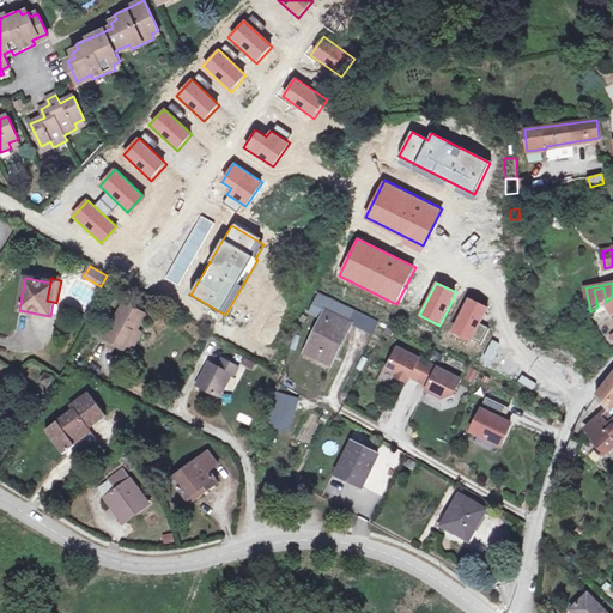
[(606,302),(604,287),(594,290),(598,307),(604,303),(606,302)]
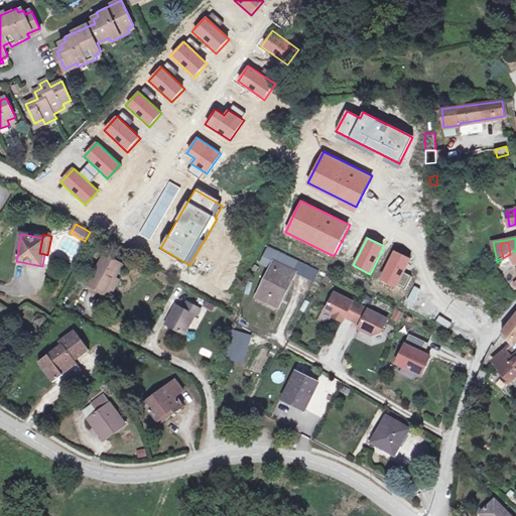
[(283,297),(295,272),(293,271),(282,266),(287,257),(269,248),(264,257),(274,262),(271,268),(257,297),(272,304),(277,294),(283,297)]
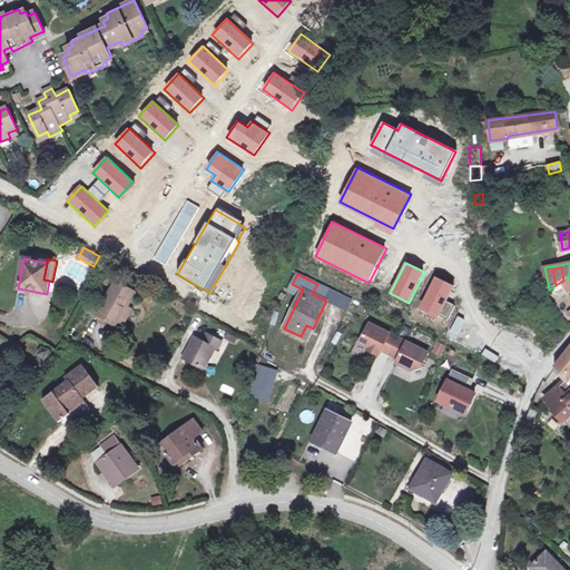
[(454,286),(435,277),(421,308),(440,317),(454,286)]
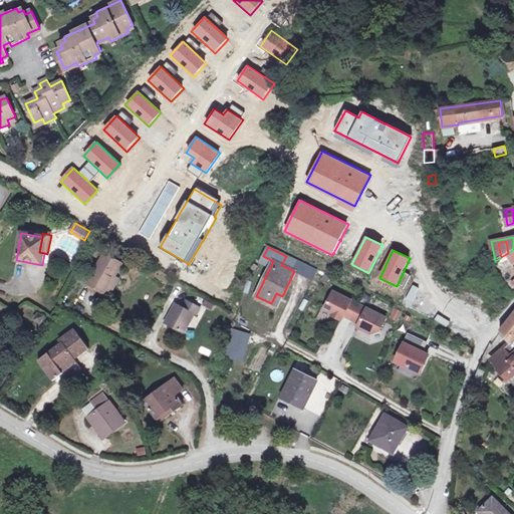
[(114,277),(122,264),(104,254),(88,284),(105,293),(114,277)]
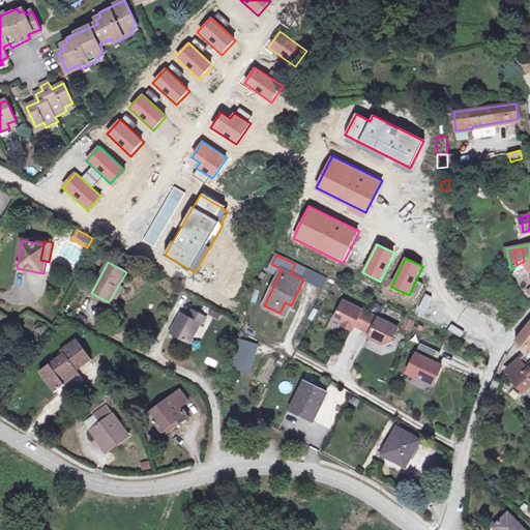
[(528,272),(522,262),(517,265),(516,266),(522,275),(528,272)]
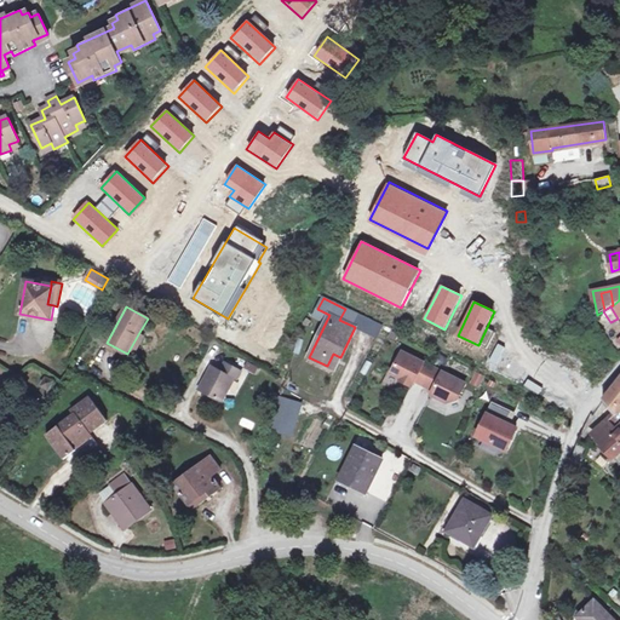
[(326,322),(329,315),(317,309),(314,316),(326,322)]
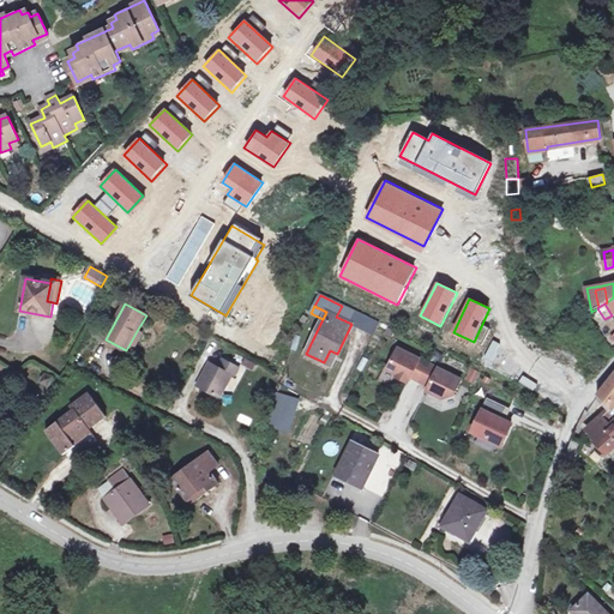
[(349,323),(354,312),(342,306),(336,317),(349,323)]
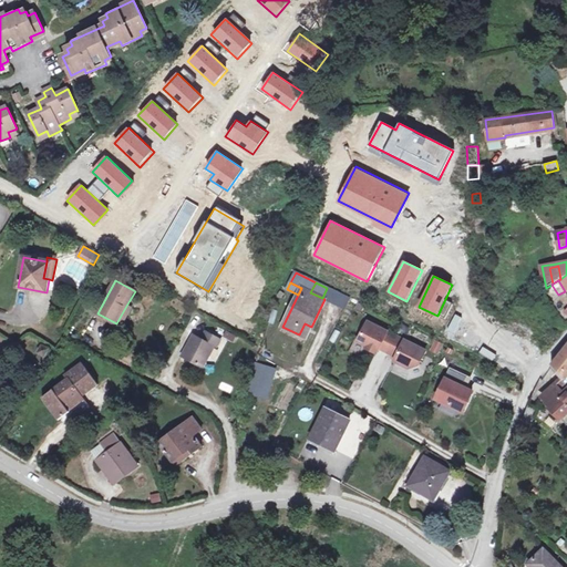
[(121,326),(131,309),(126,306),(116,323),(121,326)]
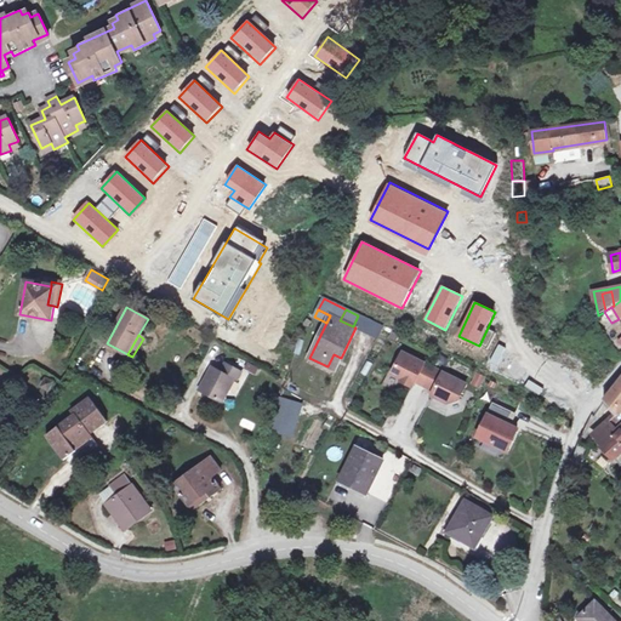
[(434,368),(403,353),(392,375),(402,380),(402,381),(412,387),(416,381),(425,386),(434,368)]
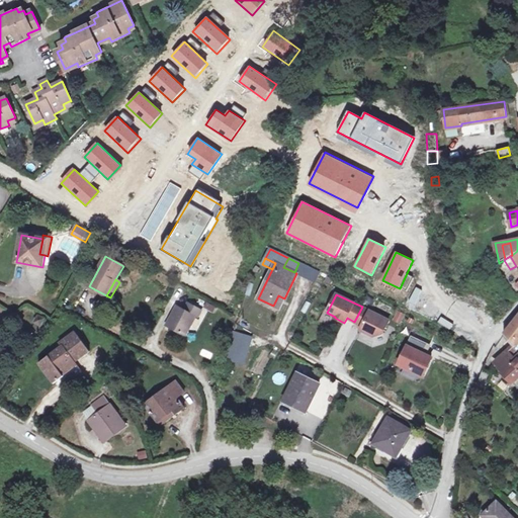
[(279,309),(284,298),(278,295),(273,306),(279,309)]
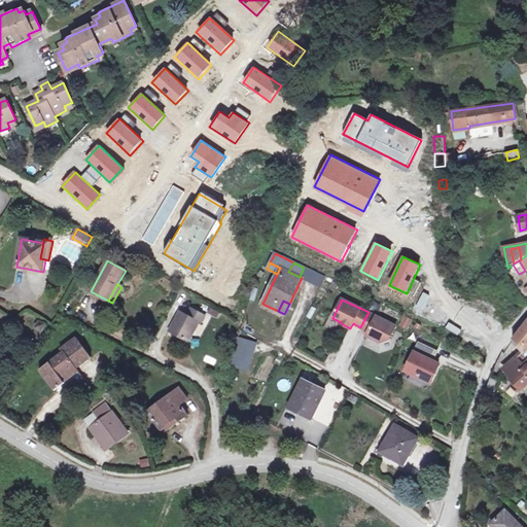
[(218,317),(220,313),(210,308),(208,313),(218,317)]
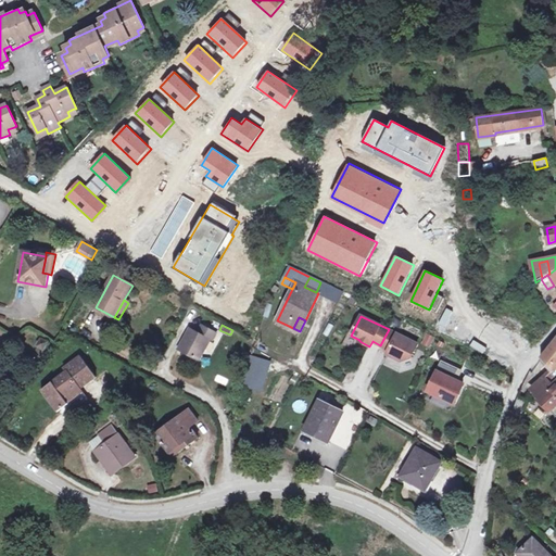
[(199,361),(210,340),(212,341),(216,332),(202,326),(198,333),(190,329),(179,350),(199,361)]
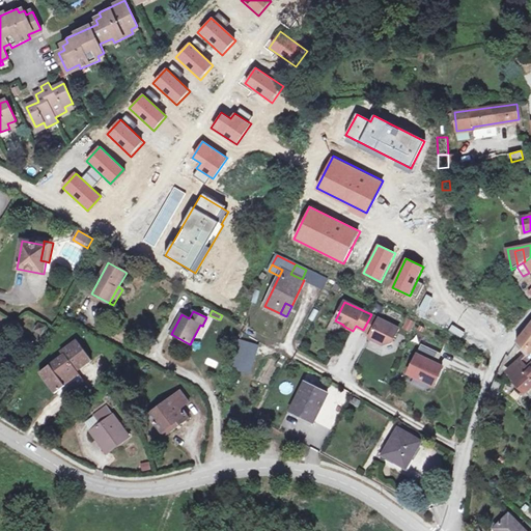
[(398,329),(371,314),(363,330),(371,334),(369,338),(383,344),(392,341),(398,329)]
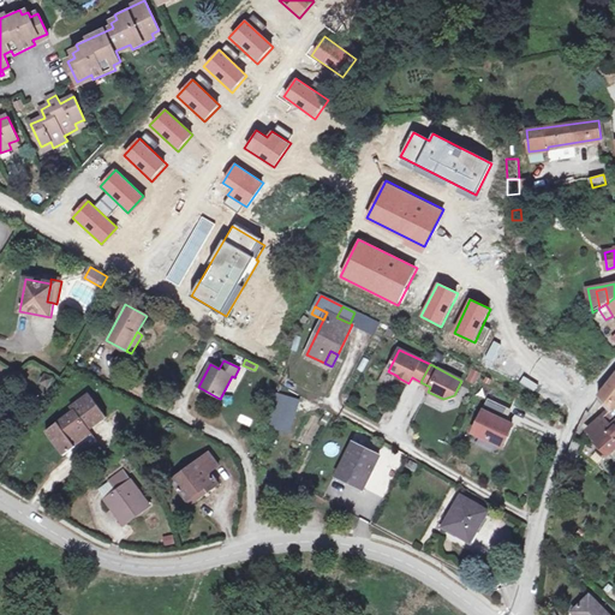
[(481,374),(475,370),(469,380),(476,383),(481,374)]
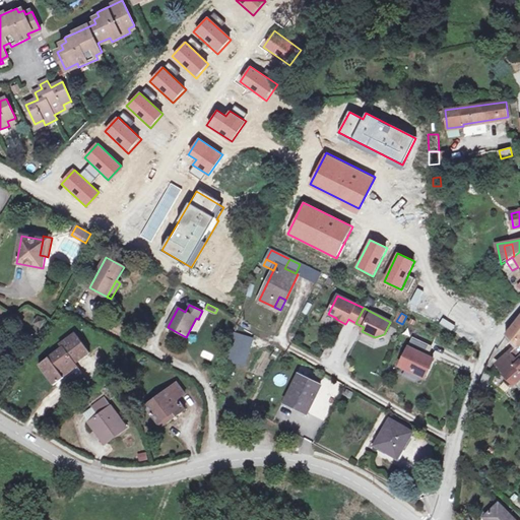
[(42,327),(45,321),(40,317),(36,324),(42,327)]
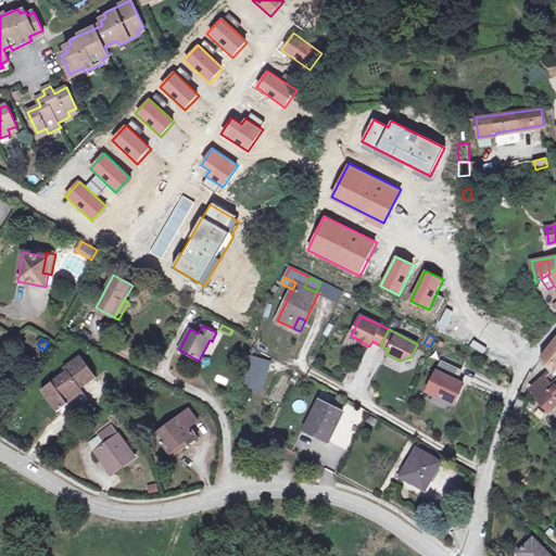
[(555,340),(541,361),(551,373),(552,374),(555,368),(555,340)]
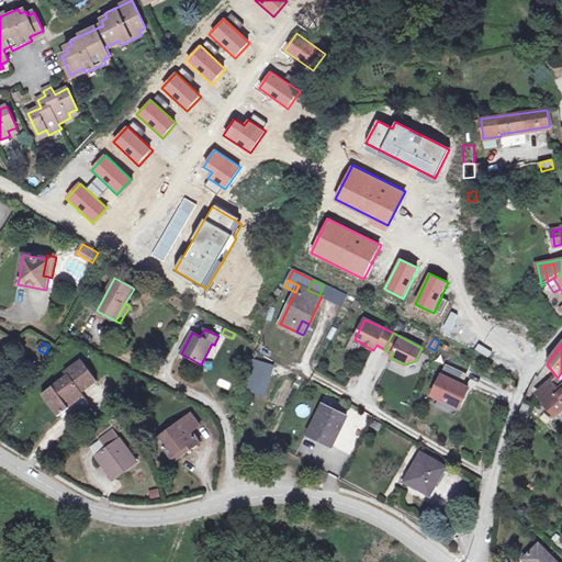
[(81,393),(97,382),(81,360),(65,372),(68,375),(43,394),(58,416),(69,408),(66,405),(81,393)]
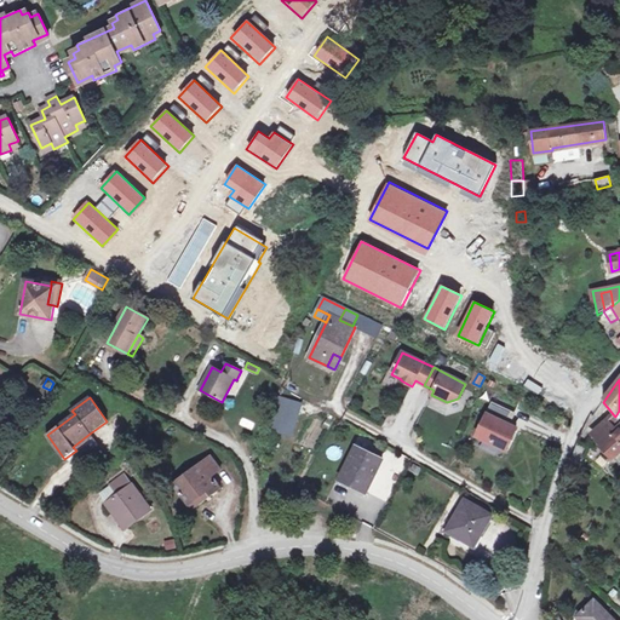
[(286,420),(292,401),(282,399),(276,418),(286,420)]
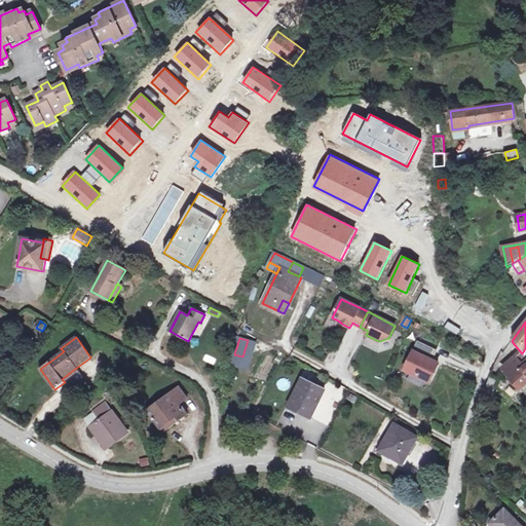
[(433,349),(418,342),(405,370),(430,381),(439,364),(433,362),(428,360),(433,349)]
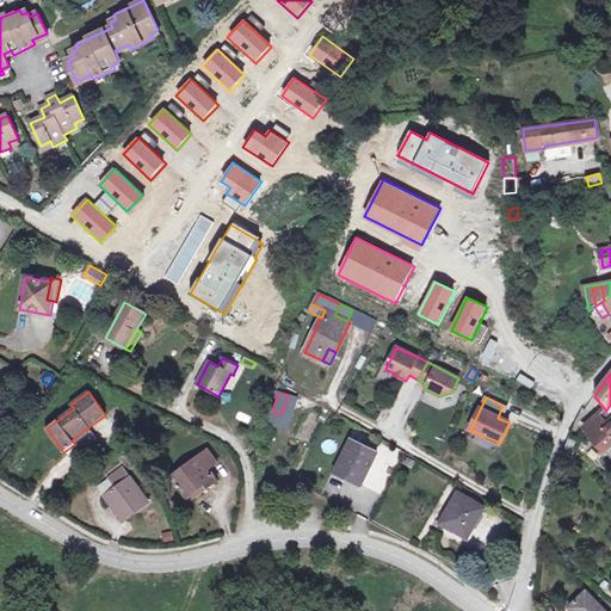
[(507,408),(503,406),(498,418),(503,420),(507,408)]
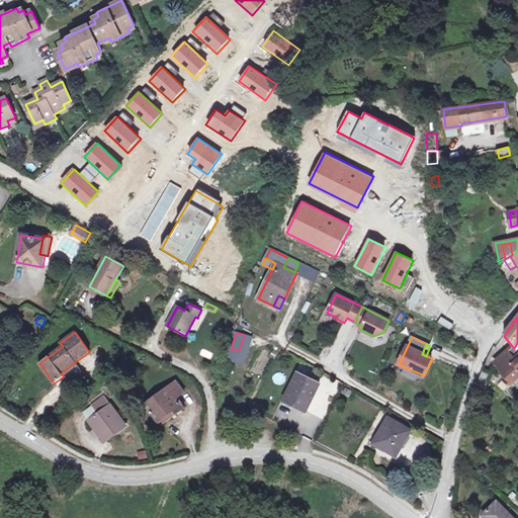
[(517,351),(514,348),(513,347),(496,363),(504,373),(517,387),(517,351)]
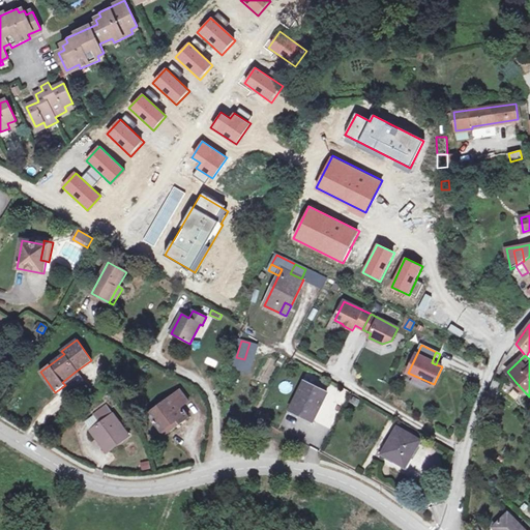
[(241,371),(244,359),(236,357),(233,369),(241,371)]
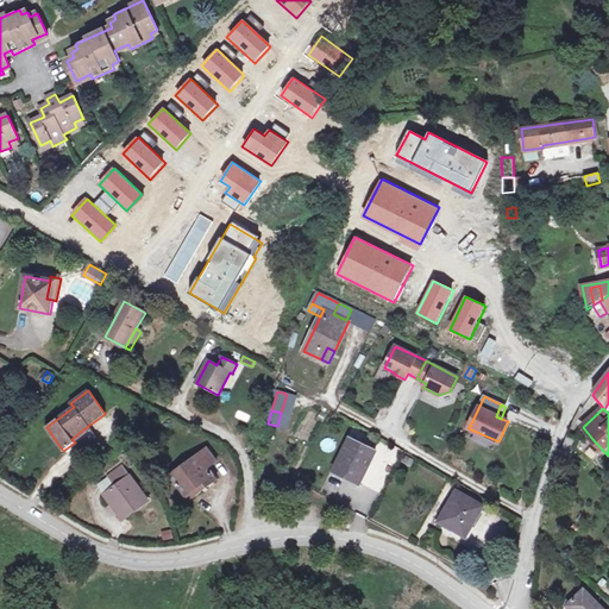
[(77,446),(93,432),(88,426),(71,439),(75,443),(77,446)]
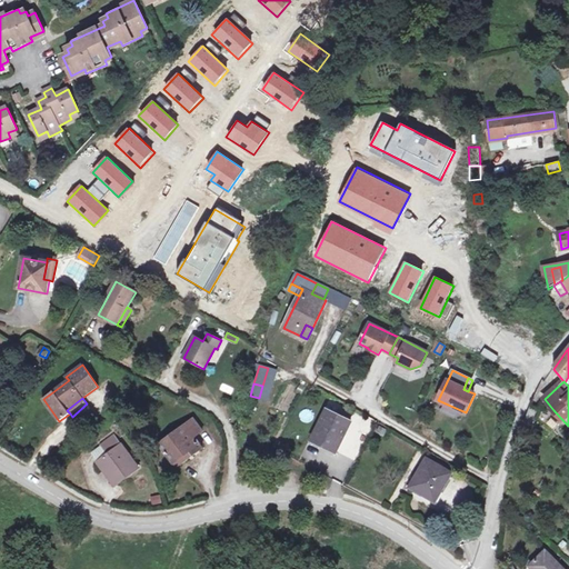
[(533,428),(540,410),(530,407),(525,425),(533,428)]
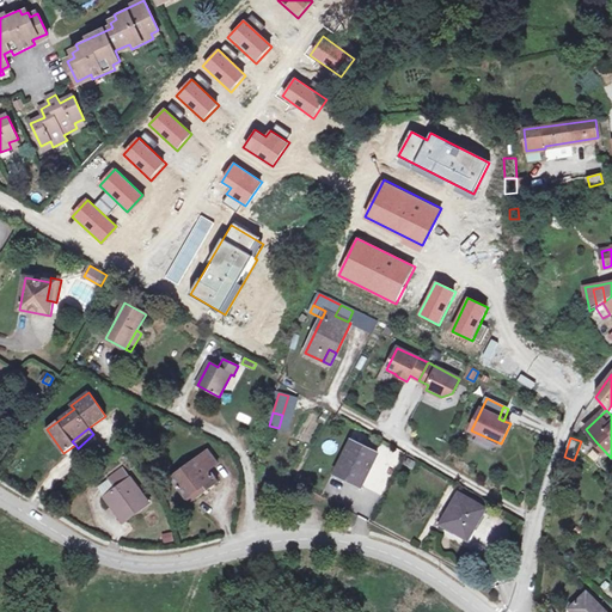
[(362,487),(378,453),(352,441),(336,473),(362,487)]
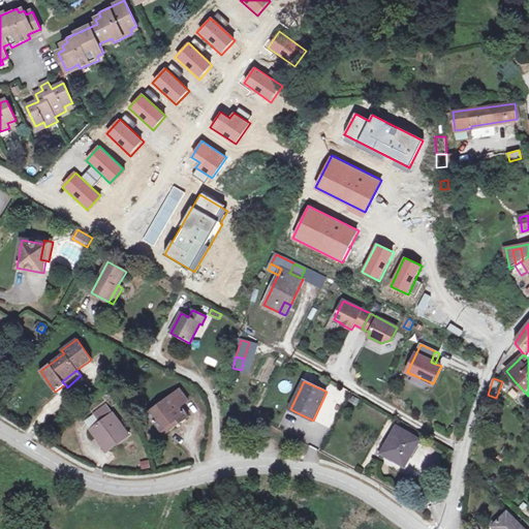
[(189,416),(182,406),(189,401),(180,389),(148,413),(161,432),(177,421),(180,424),(189,416)]
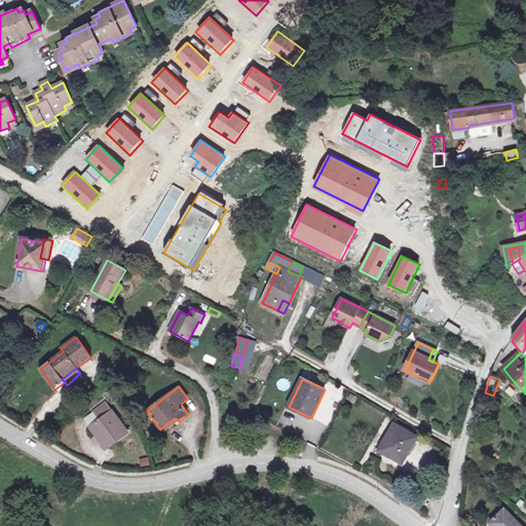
[(128,434),(106,403),(94,412),(100,420),(90,427),(97,435),(100,433),(110,447),(128,434)]
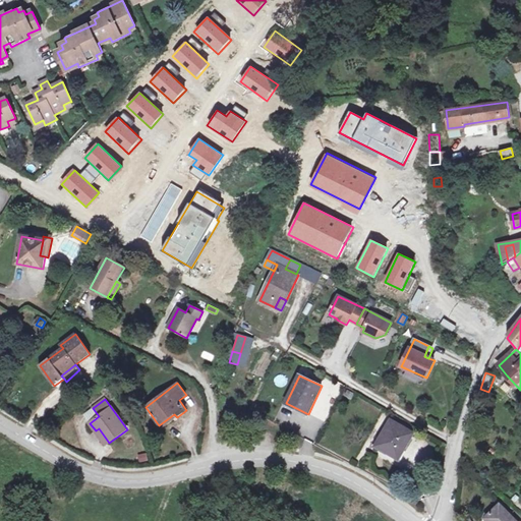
[(407,445),(413,433),(391,420),(378,445),(389,451),(388,452),(396,457),(404,444),(407,445)]
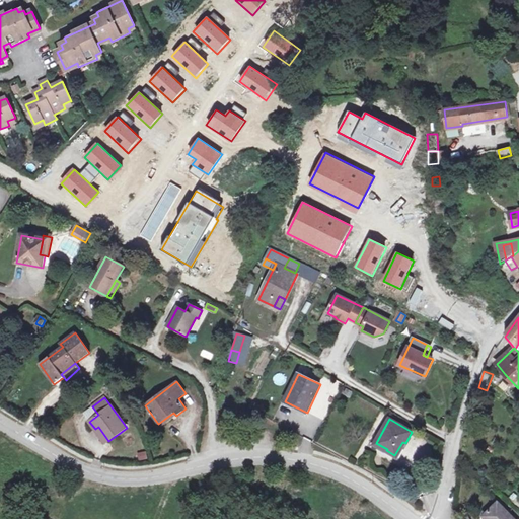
[(108,441),(98,427),(95,429),(105,443),(108,441)]
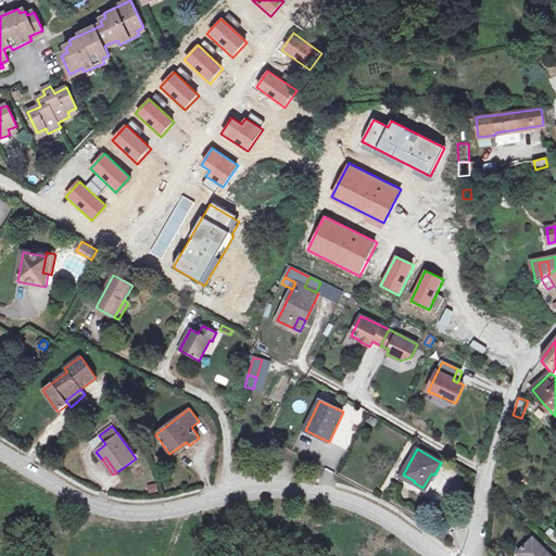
[(551,555),(533,539),(519,552),(522,555),(551,555)]
